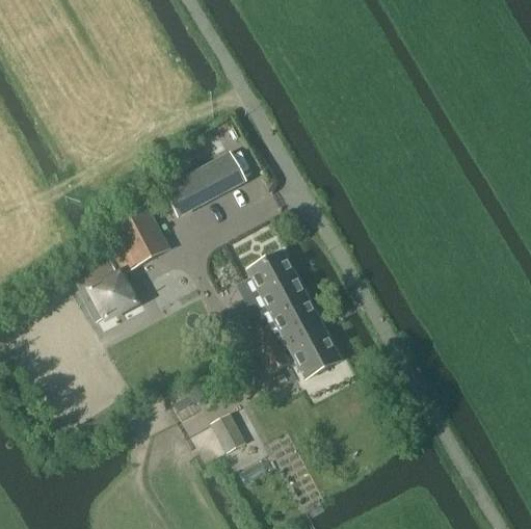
[(231,149),(211,159),(228,189),(247,179),(231,149)]
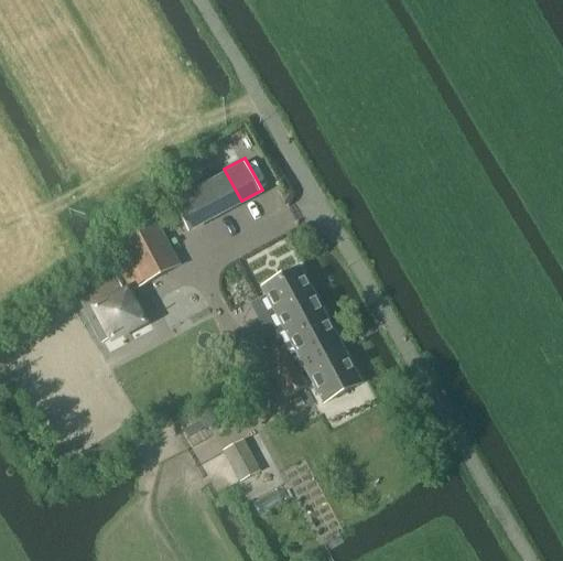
[(184,190),(170,196),(187,229),(202,222),(184,190)]
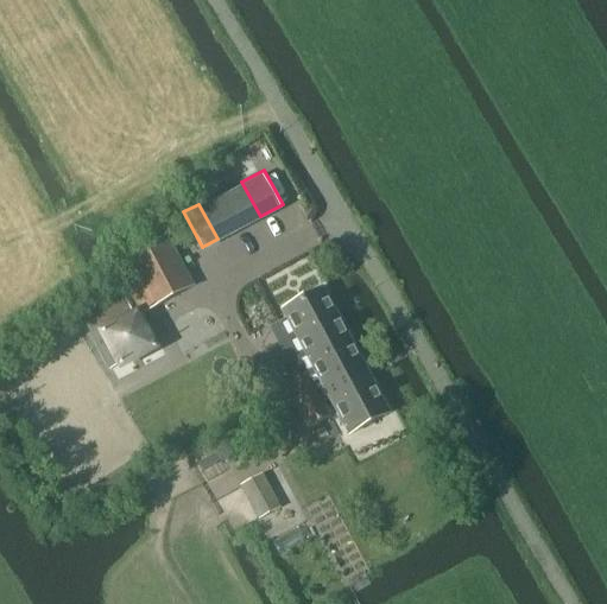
[(168,235),(114,264),(141,313),(194,285),(168,235)]
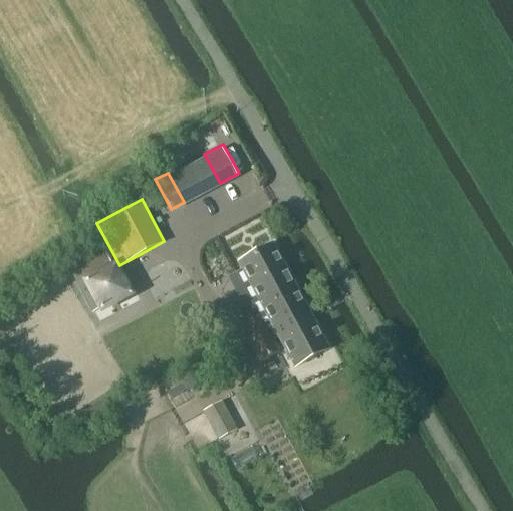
[(242,268),(227,276),(251,320),(240,326),(259,361),(279,350),(272,336),(276,334),(294,367),(328,348),(272,244),(238,262),(242,268)]
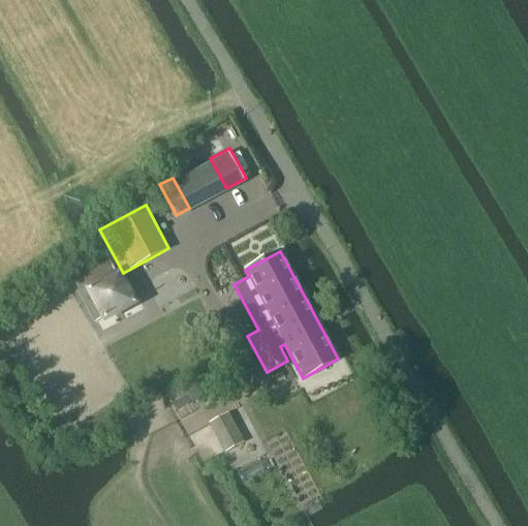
[(107,259),(72,278),(95,319),(99,317),(102,322),(137,304),(119,268),(114,271),(107,259)]
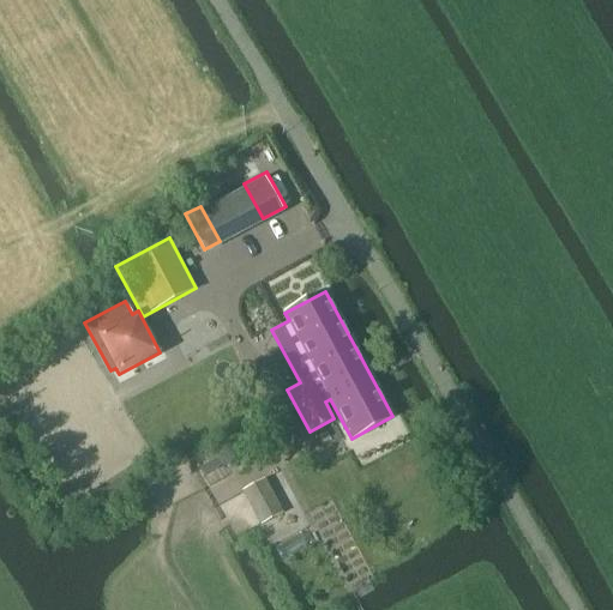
[(205,473),(223,464),(232,465),(239,461),(241,454),(236,447),(229,445),(222,448),(220,457),(202,467),(205,473)]
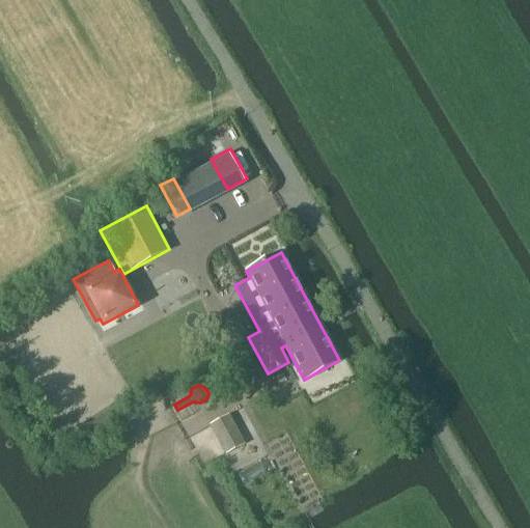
[(229,414),(210,423),(225,453),(245,443),(229,414)]
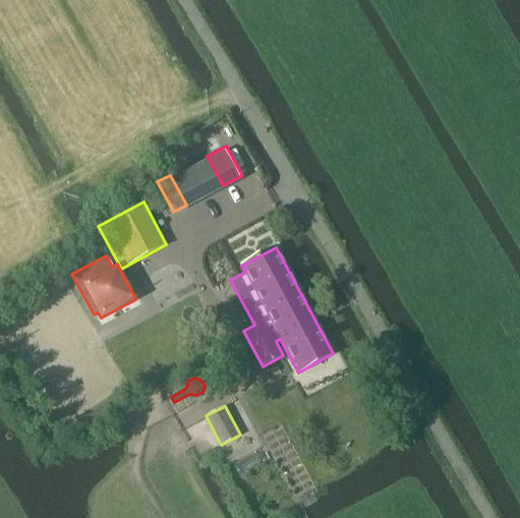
[(96,410),(87,416),(95,427),(104,421),(96,410)]
